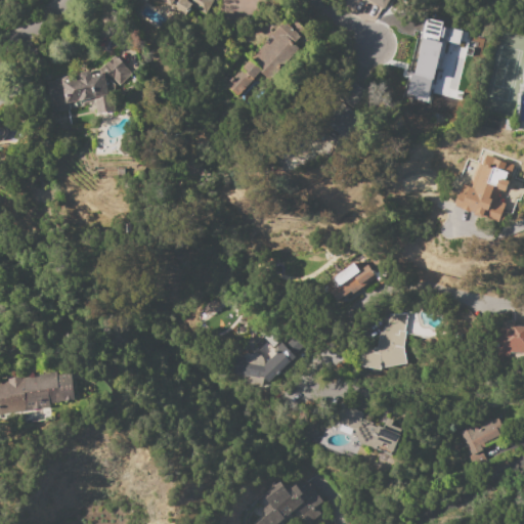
[(185,16),(175,11),(173,13),(170,13),(167,11),(166,8),(167,6),(159,2),(159,0),(212,0),(205,14),(190,6),(185,16)]
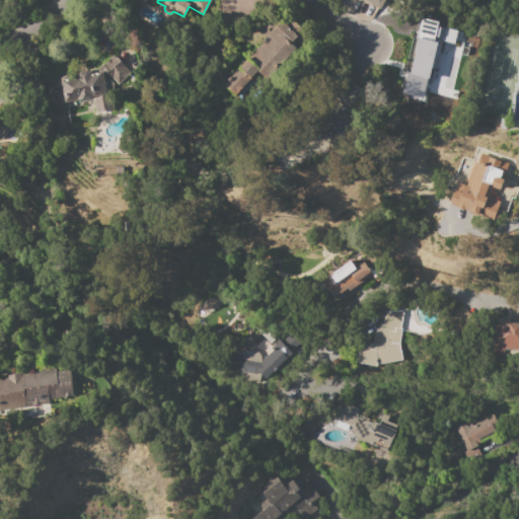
[(384,0),(380,8),(365,0),(384,0)]
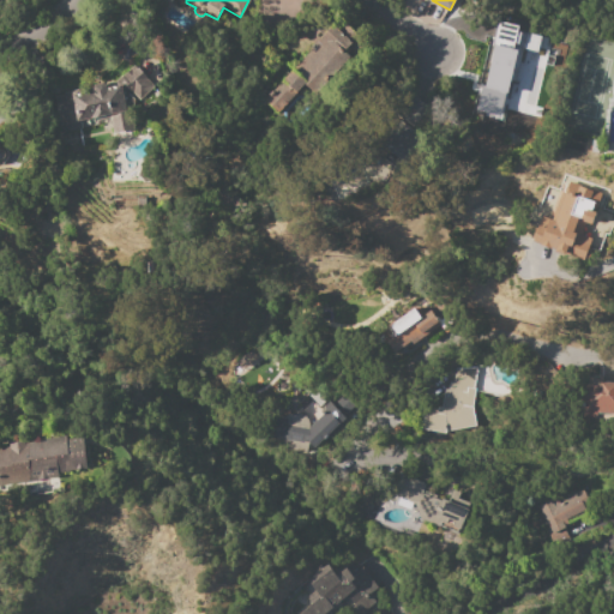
[(314,94),(305,84),(277,114),(264,101),(308,53),(306,50),(313,43),(298,29),(309,17),(325,31),(331,24),(355,46),(347,54),(350,56),(314,94)]
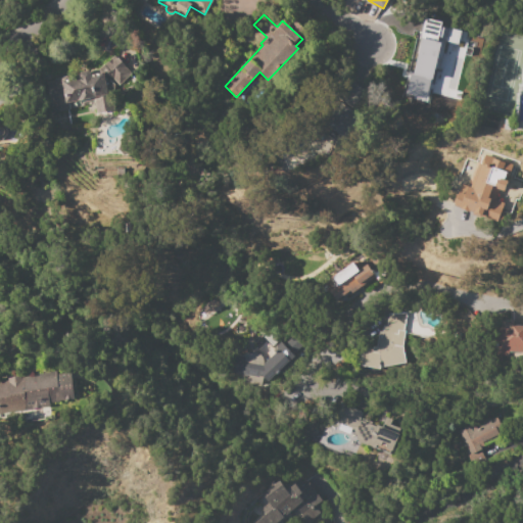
[(423,18),(461,27),(457,47),(438,43),(425,99),(405,94),(423,18)]
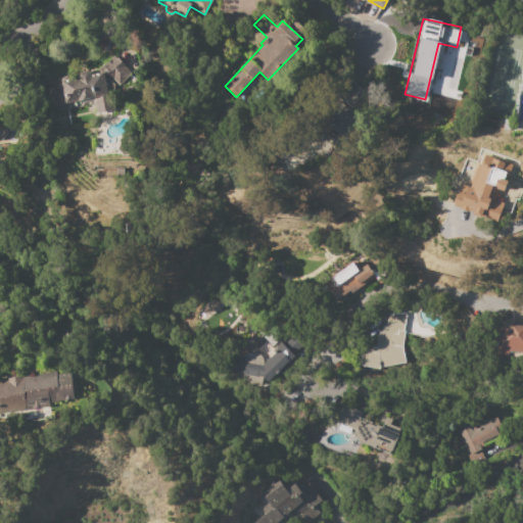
[(112,81),(114,91),(110,92),(113,110),(95,113),(93,97),(67,102),(68,109),(52,112),(47,83),(53,82),(53,80),(65,78),(65,79),(77,78),(76,74),(98,69),(113,55),(130,75),(117,84),(113,79),(112,81)]
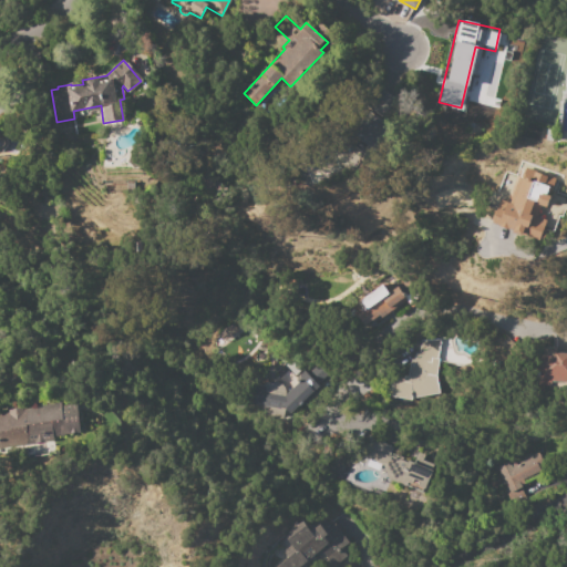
[(490,225),(540,239),(546,219),(535,217),(538,205),(545,207),(554,177),(519,167),(509,203),(497,199),(490,225)]
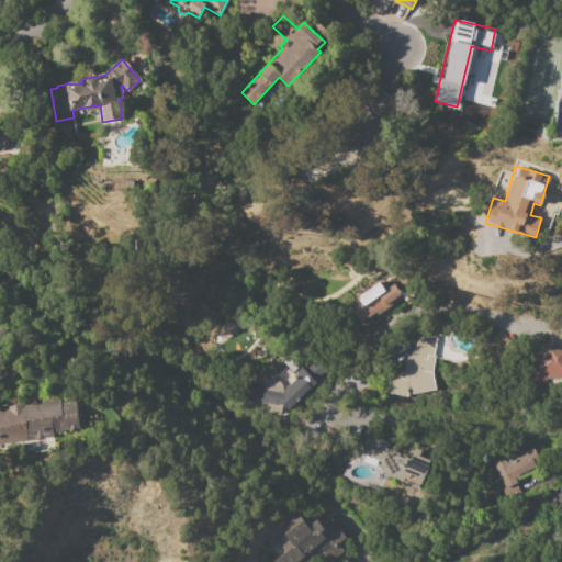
[(350,314),(362,306),(357,299),(380,282),(385,290),(395,283),(406,301),(362,332),(350,314)]
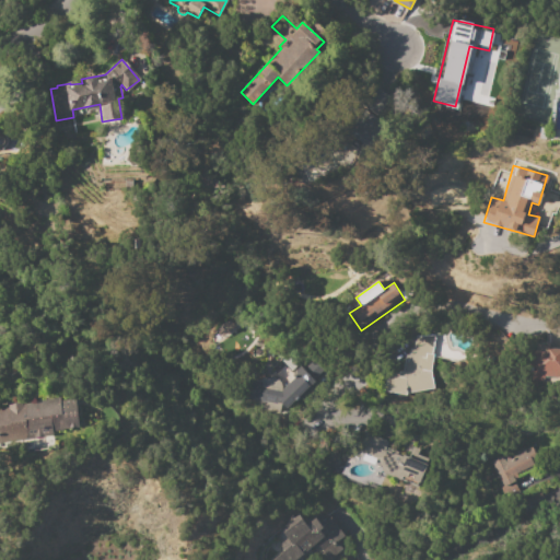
[(403,372),(405,354),(408,354),(409,349),(412,350),(415,336),(432,335),(429,354),(433,354),(431,368),(434,388),(406,394),(404,378),(397,376),(398,372),(403,372)]
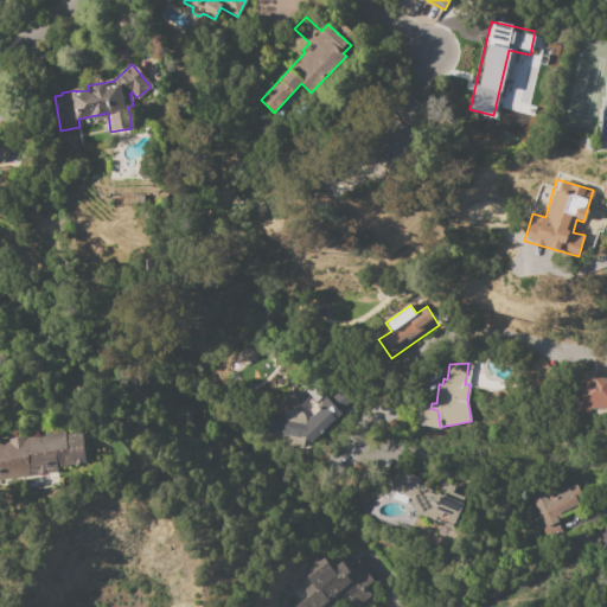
[(576,382),(590,382),(592,377),(606,377),(606,409),(590,409),(590,416),(575,415),(576,382)]
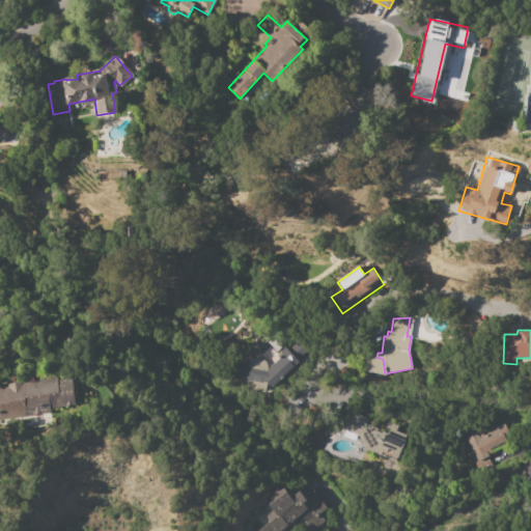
[(256,360),(257,358),(260,359),(262,360),(264,362),(267,364),(267,366),(268,369),(278,359),(276,357),(284,348),(288,353),(294,348),(300,355),(297,358),(299,361),(283,375),(284,376),(280,381),(279,380),(270,388),(259,376),(250,374),(246,368),(248,358),(256,360)]
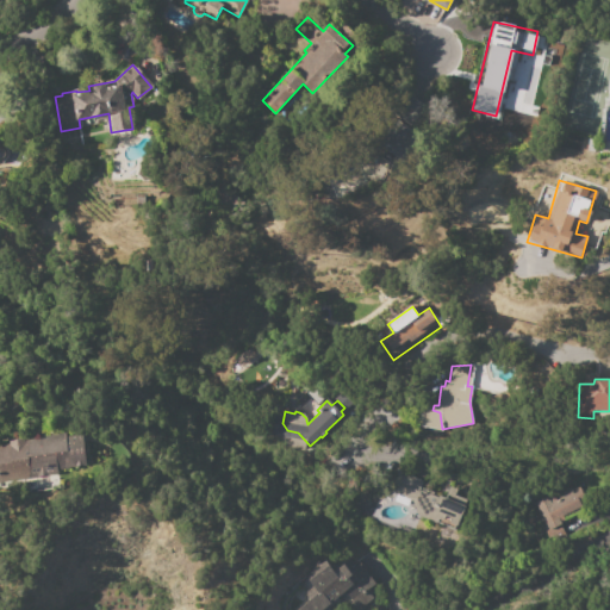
[(0,443),(7,443),(7,440),(24,439),(24,440),(41,439),(41,436),(64,434),(64,436),(82,435),(86,465),(70,466),(70,468),(10,475),(10,473),(0,474),(0,443)]
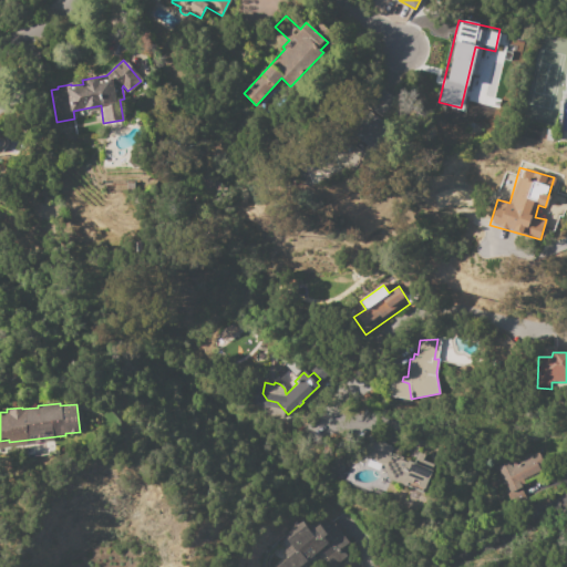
[(422,494),(388,480),(382,465),(366,459),(369,453),(361,451),(367,439),(373,442),(373,440),(392,447),(390,453),(403,459),(402,461),(408,463),(408,461),(413,463),(416,453),(424,456),(422,461),(431,464),(429,470),(432,471),(422,494)]
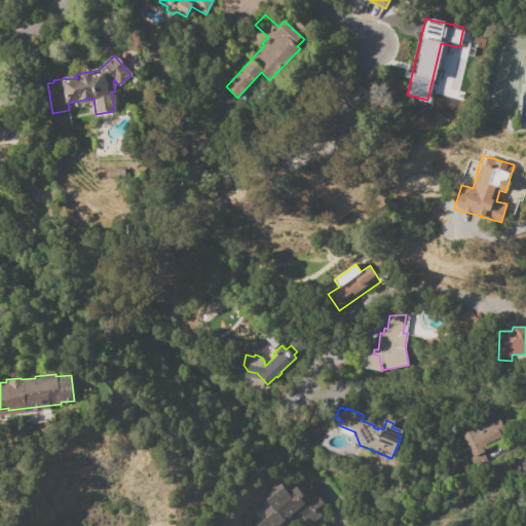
[(498,419),(506,431),(484,446),(486,451),(473,457),(460,434),(475,426),(477,431),(498,419)]
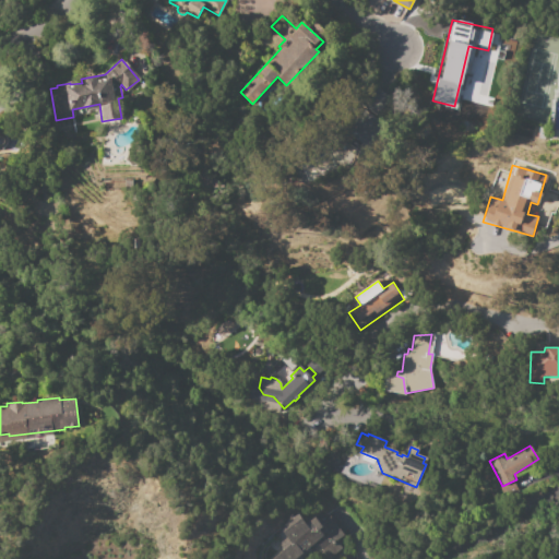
[(306,523),(317,515),(318,518),(326,511),(339,526),(329,534),(342,550),(332,558),(330,558),(318,543),(297,558),(271,558),(270,557),(281,547),(280,545),(288,538),(283,532),(301,518),(306,523)]
